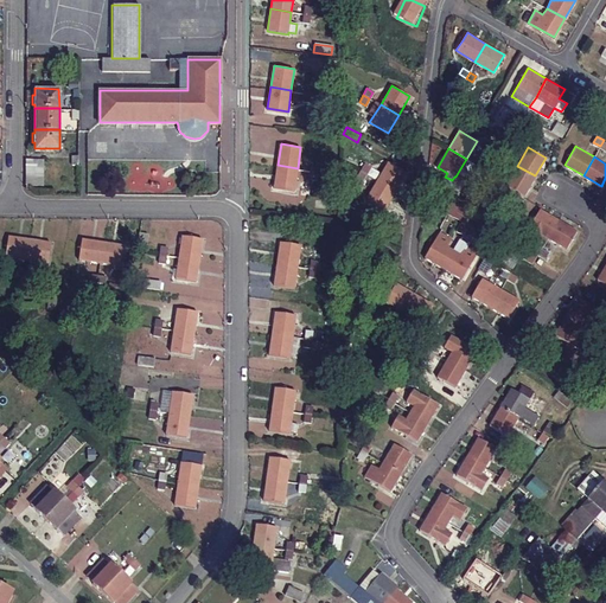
[(477,166),(484,170),(488,162),(480,159),(477,166)]
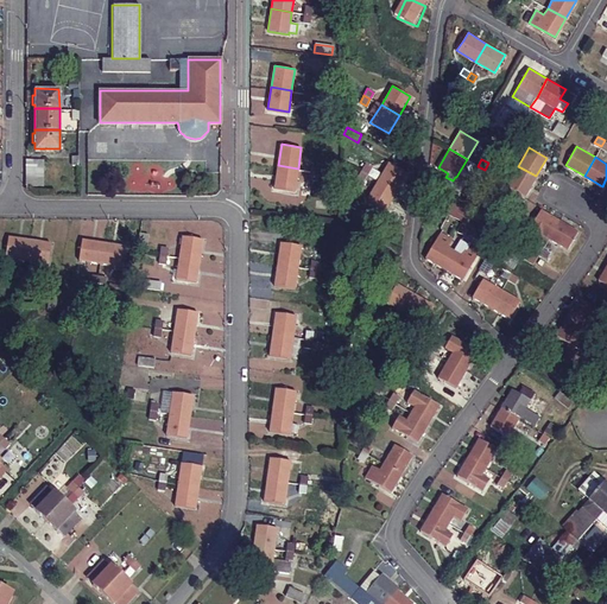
[(377,180),(394,191),(406,172),(387,161),(377,180)]
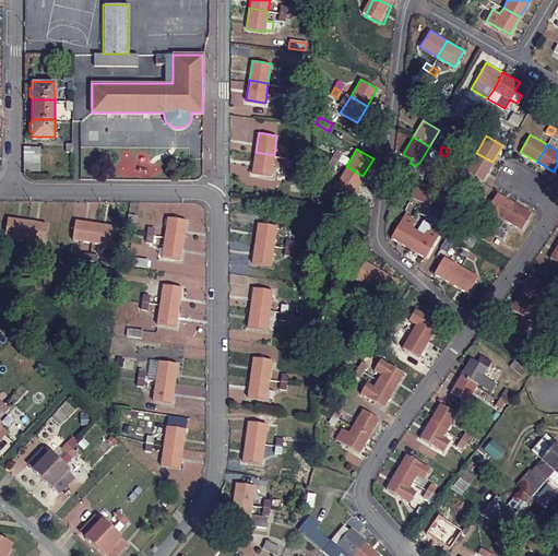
[(330,156),(336,161),(340,154),(334,151),(330,156)]
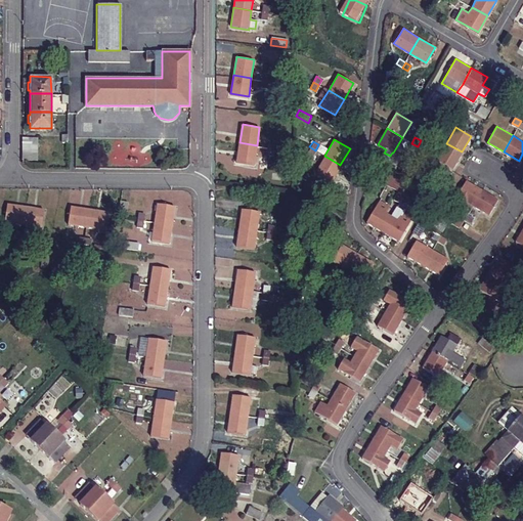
[(255,165),(257,145),(240,142),(236,162),(255,165)]
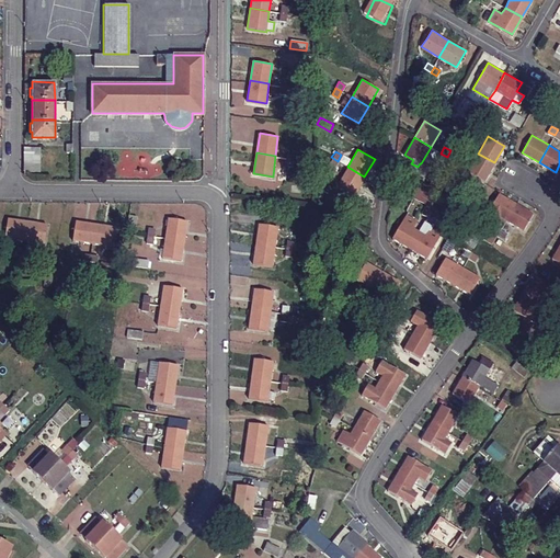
[(494,162),(478,154),(467,171),(483,180),(494,162)]
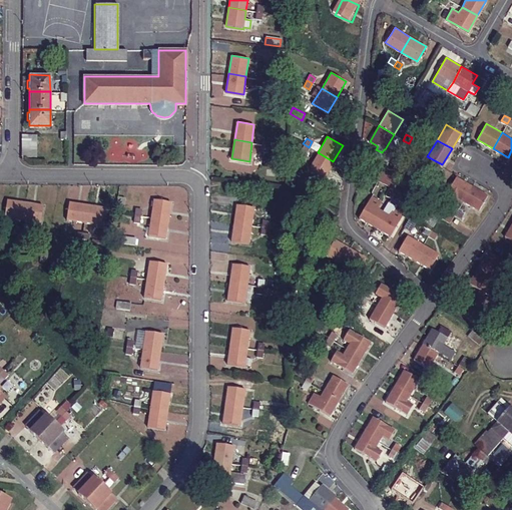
[(306,153),(309,147),(303,143),(300,149),(306,153)]
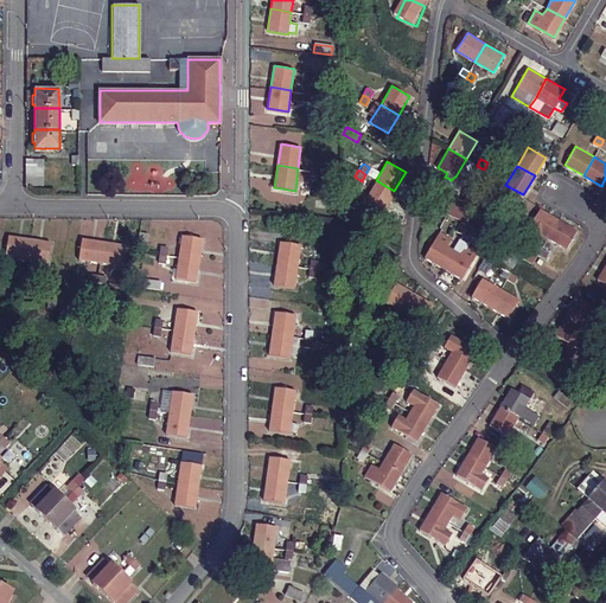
[(45,184),(45,174),(25,174),(25,185),(45,184)]
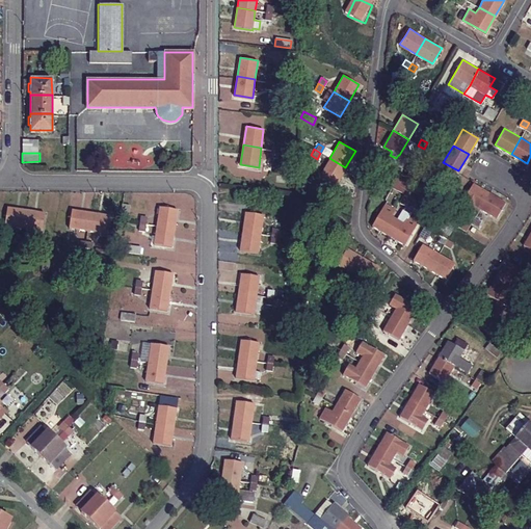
[(336,184),(345,167),(329,158),(320,174),(336,184)]
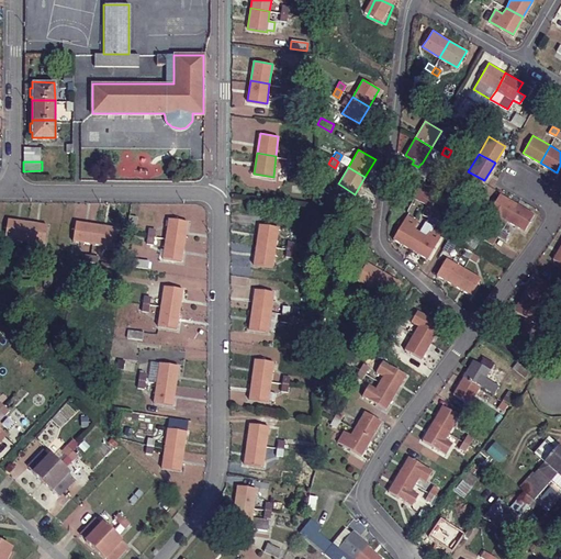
[(506,220),(517,203),(500,193),(490,210),(506,220)]
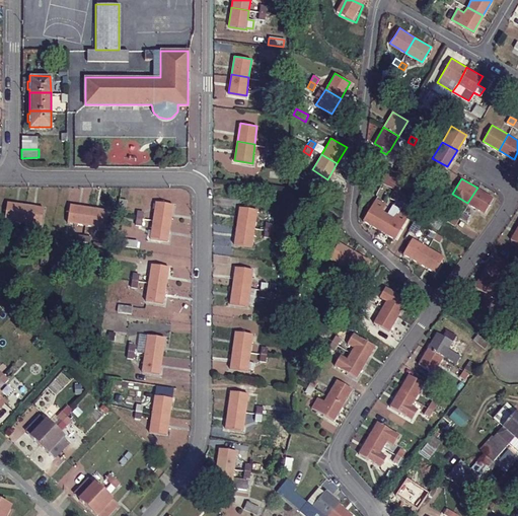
[(493,197),(477,188),(467,203),(484,213),(493,197)]
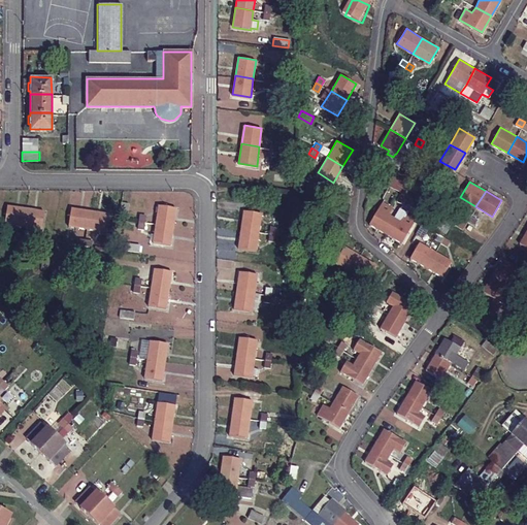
[(402,203),(405,198),(399,194),(396,200),(402,203)]
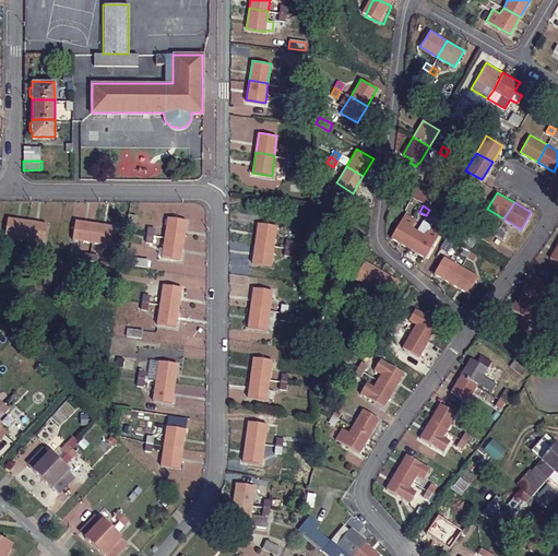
[(436,214),(429,210),(426,215),(432,220),(436,214)]
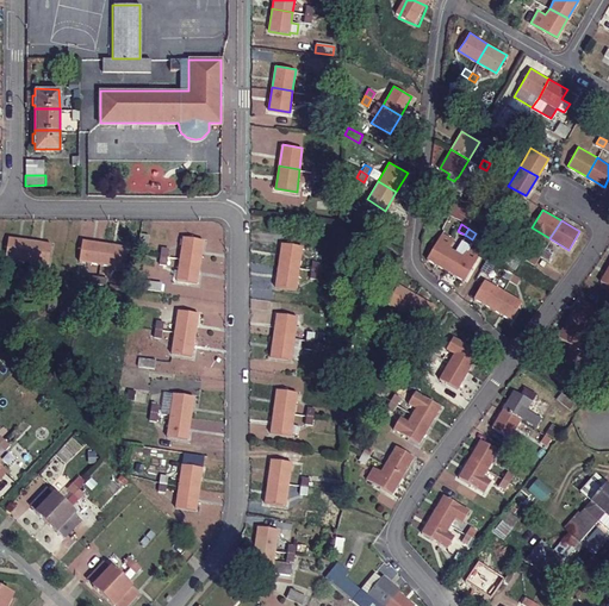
[(445,268),(455,250),(449,247),(453,239),(441,232),(427,256),(445,268)]
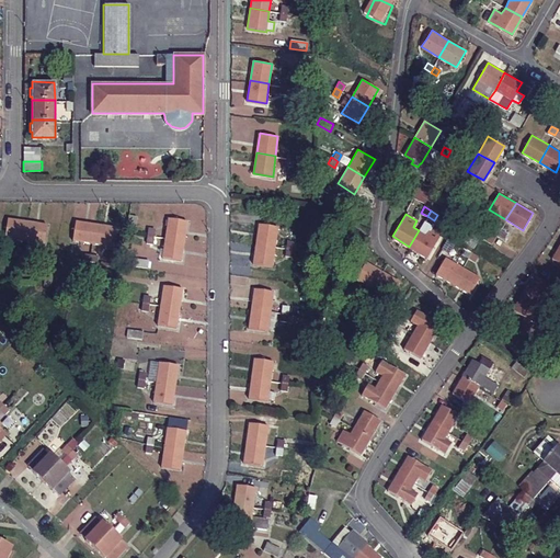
[(6,236),(24,239),(26,220),(8,217),(6,236)]
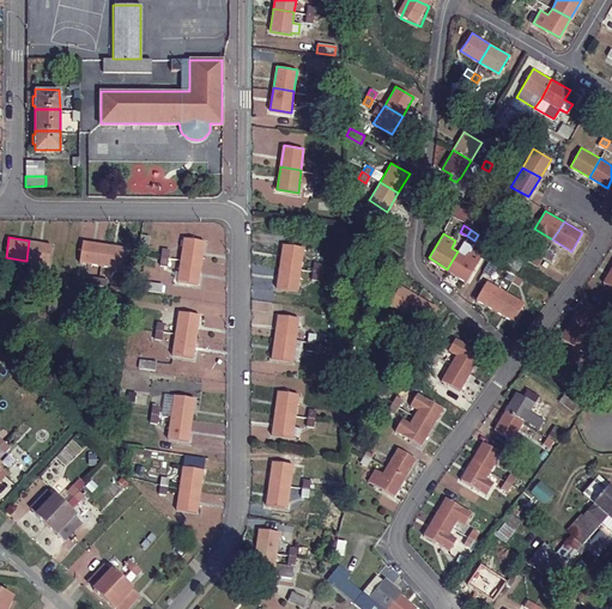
[(183,237),(180,259),(201,262),(205,241),(183,237)]
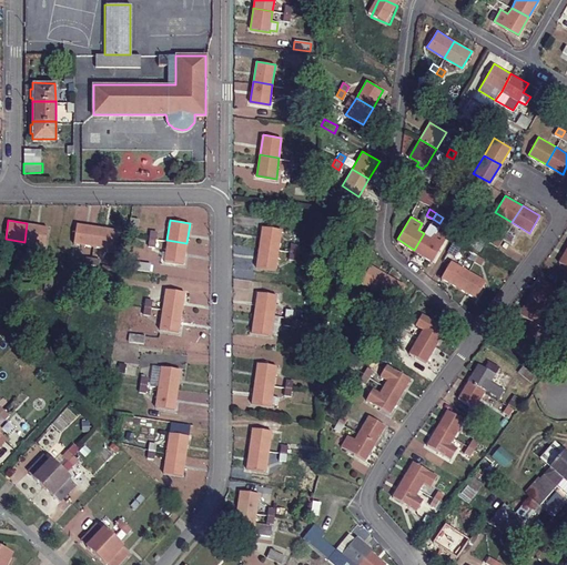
[(93,245),(95,225),(76,222),(73,242),(93,245)]
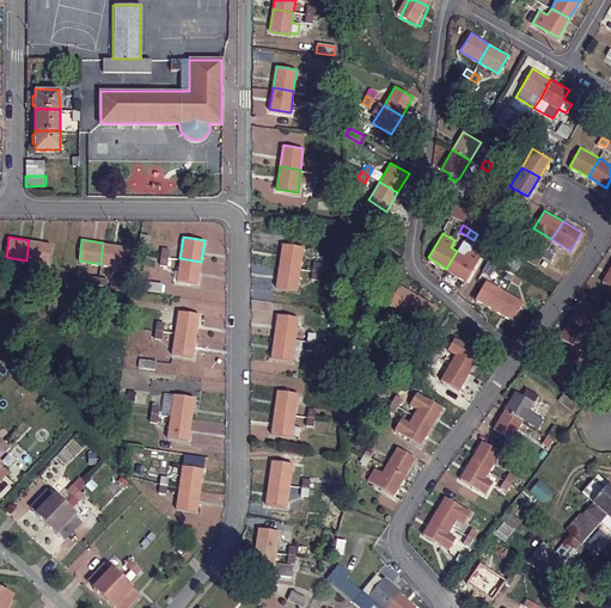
[(29,240),(26,260),(48,264),(50,244),(29,240)]
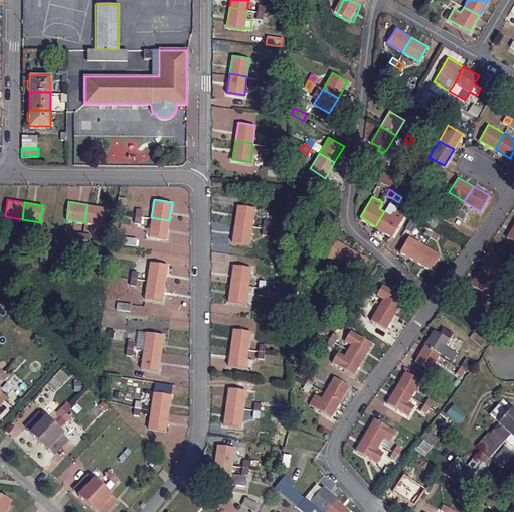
[(106,207),(87,204),(84,222),(103,225),(106,207)]
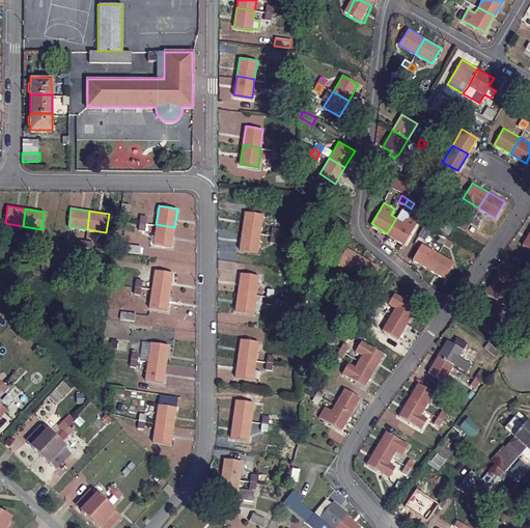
[(243,230),(260,232),(262,214),(245,211),(243,230)]
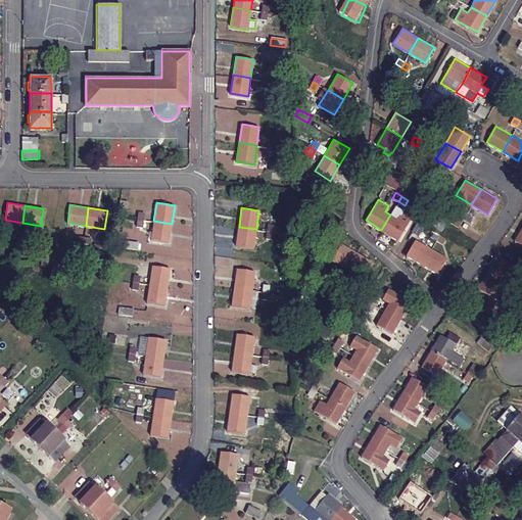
[(397,220),(390,215),(381,230),(397,240),(411,219),(401,214),(397,220)]
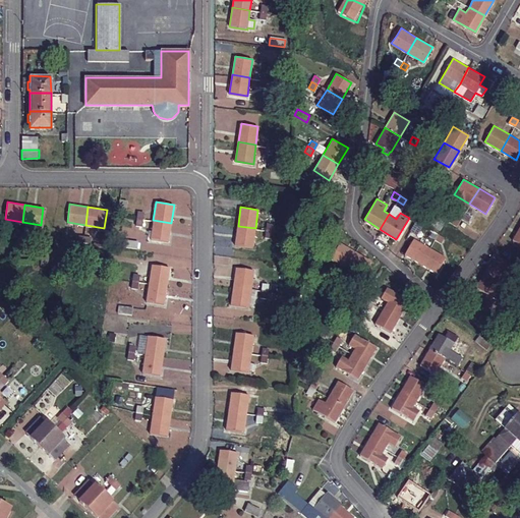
[(470,217),(464,213),(461,219),(467,222),(470,217)]
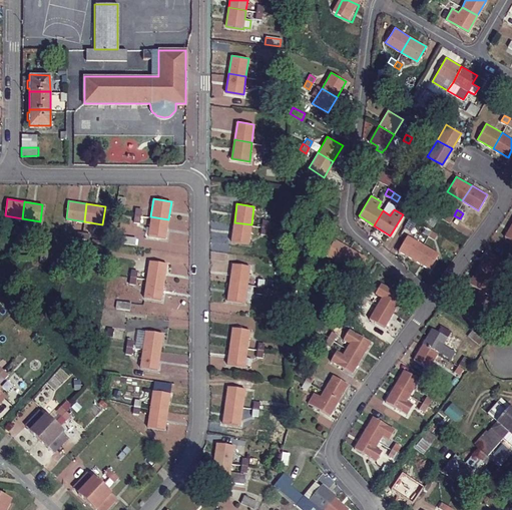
[(168,219),(150,216),(147,233),(165,237),(168,219)]
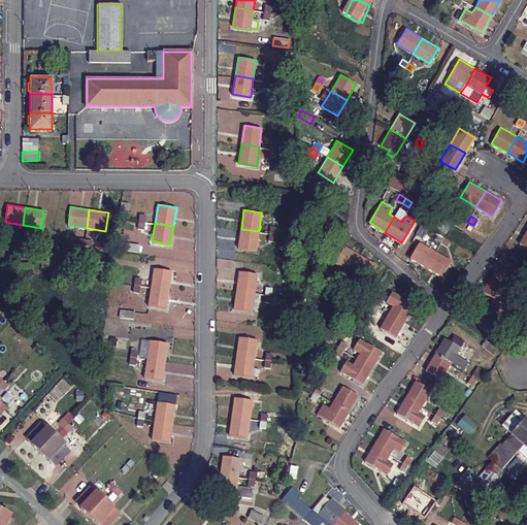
[(256,250),(259,231),(241,229),(238,248),(256,250)]
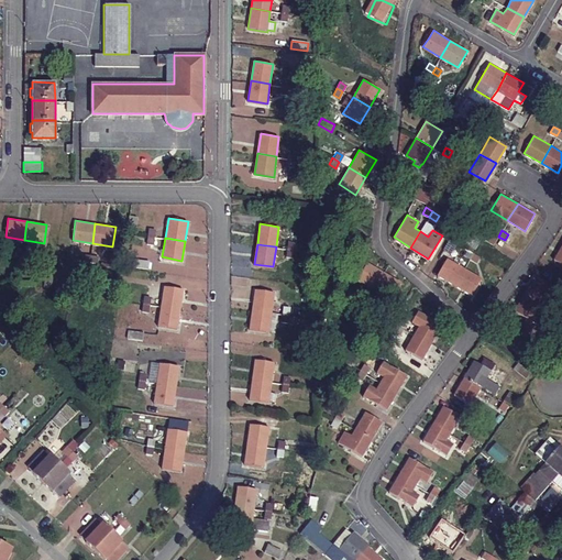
[(464,254),(471,259),(474,252),(469,248),(464,254)]
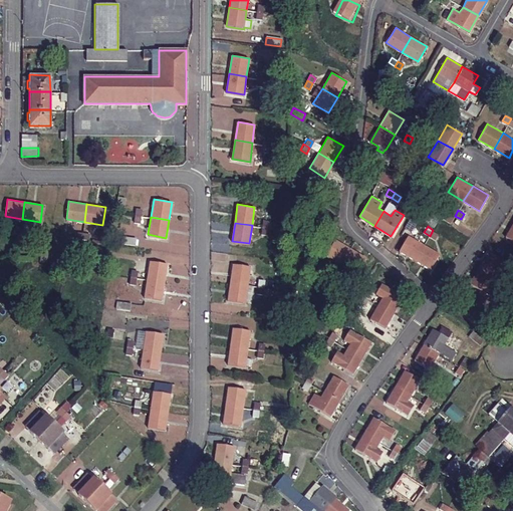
[(439,234),(433,230),(430,236),(436,239),(439,234)]
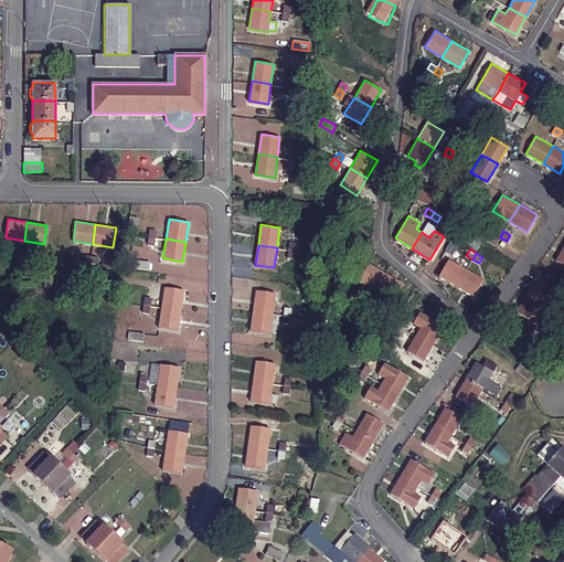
[(438,275),(456,285),(466,268),(449,257),(438,275)]
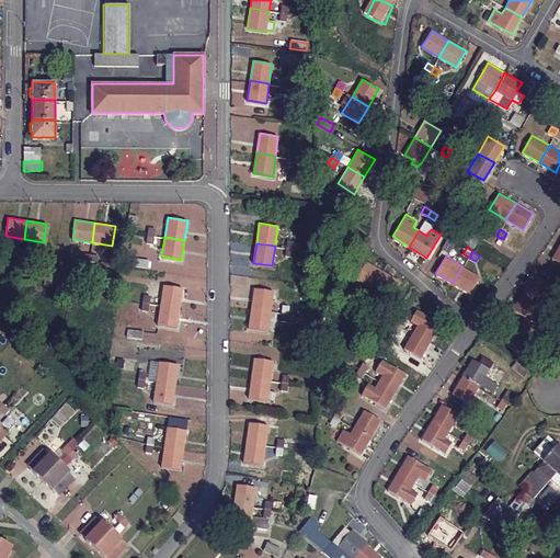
[(355,277),(373,287),(383,271),(365,261),(355,277)]
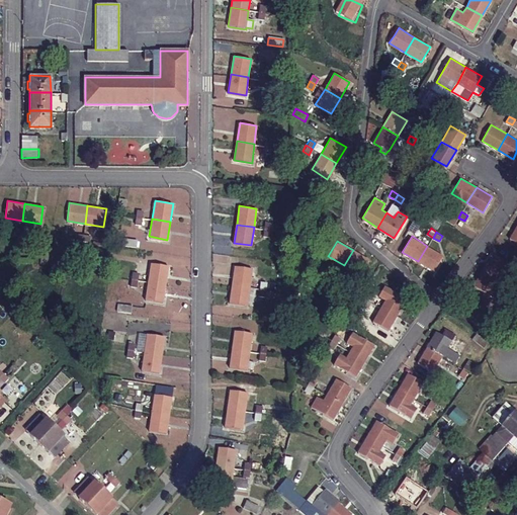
[(116,249),(136,251),(136,243),(117,242),(116,249)]
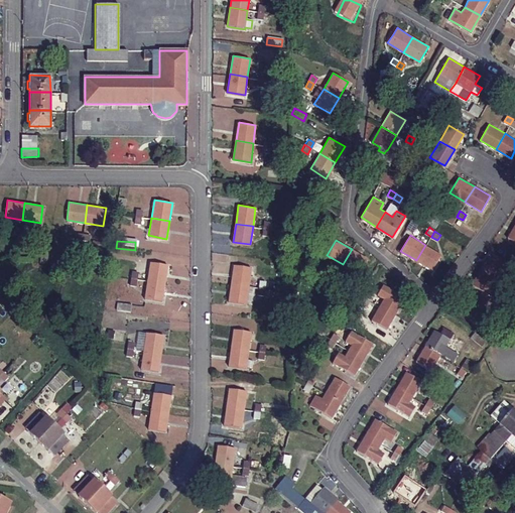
[(440,254),(425,245),(416,260),(431,270),(440,254)]
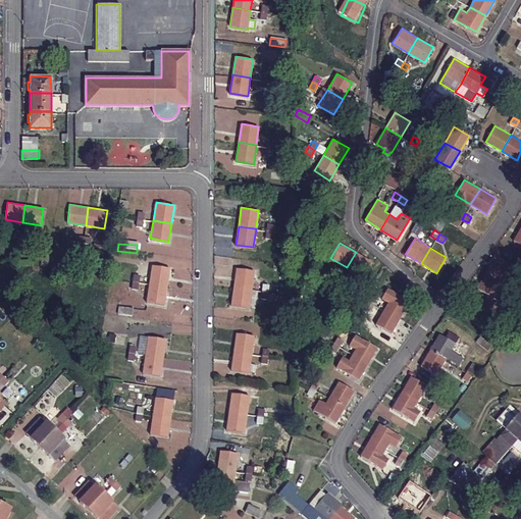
[(356,252),(347,267),(362,276),(372,261),(356,252)]
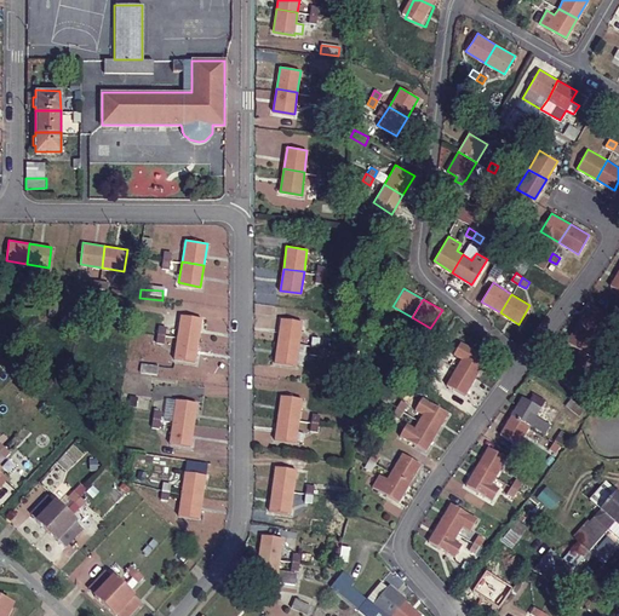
[(608,315),(590,303),(578,322),(596,334),(608,315)]
